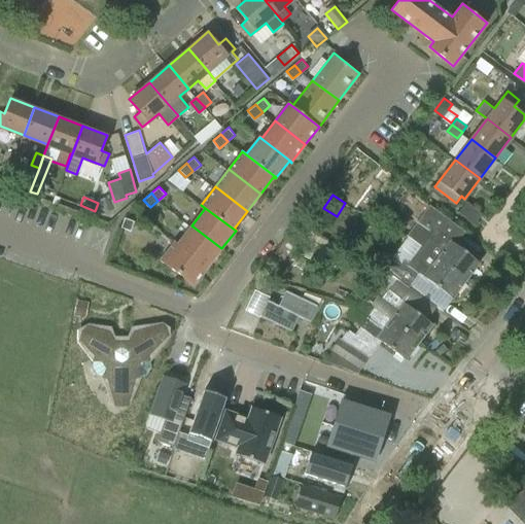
[(432,206),(410,236),(422,246),(429,250),(439,256),(466,278),(480,262),(452,240),(461,228),(432,206)]
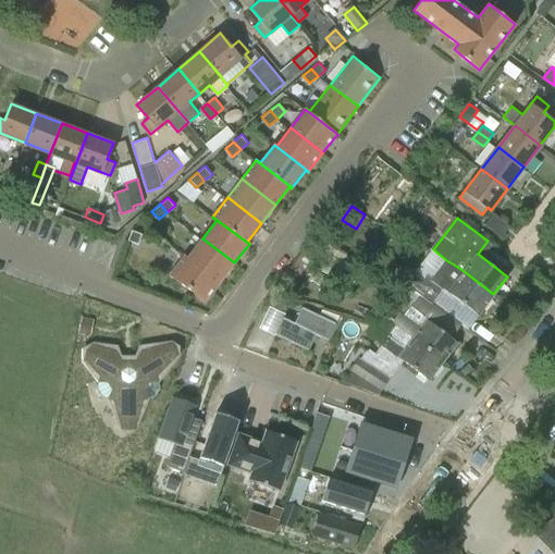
[(133,229),(128,238),(139,243),(143,233),(133,229)]
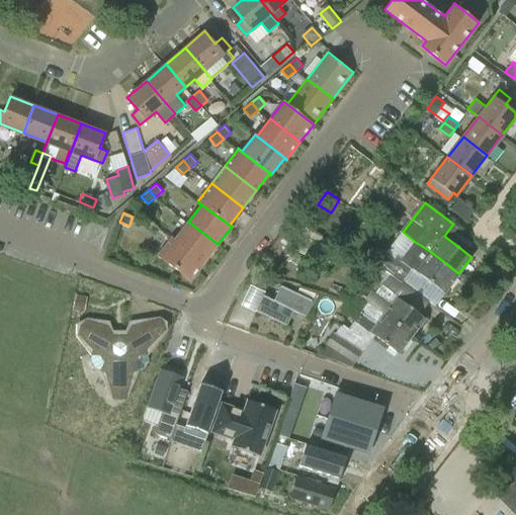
[(172,237),(204,261),(218,244),(188,222),(175,238),(172,236),(172,237)]
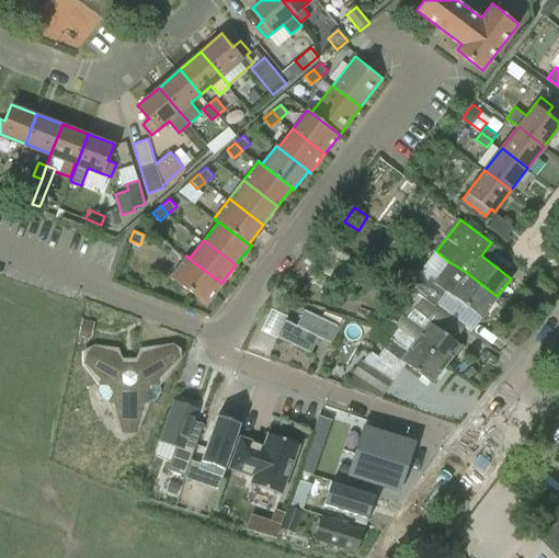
[(221,283),(186,257),(171,276),(207,303),(221,283)]
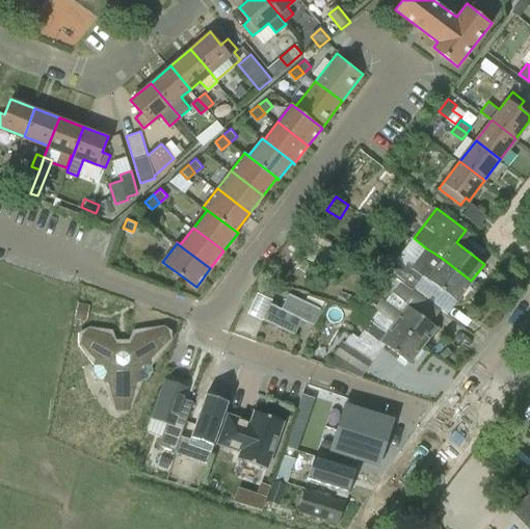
[(316,243),(308,259),(320,265),(327,248),(316,243)]
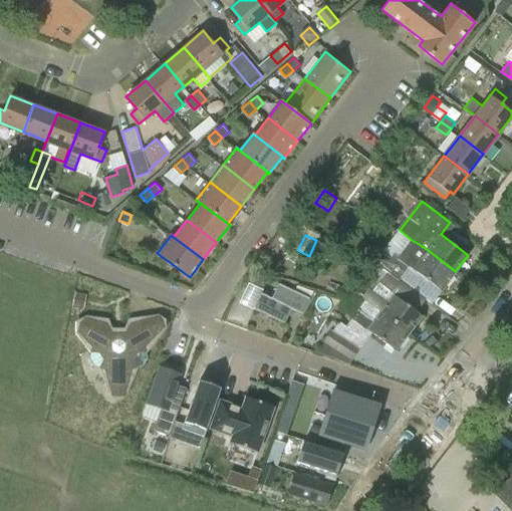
[(384,251),(375,261),(389,271),(400,280),(410,265),(442,289),(455,271),(428,250),(419,244),(412,240),(397,260),(384,251)]
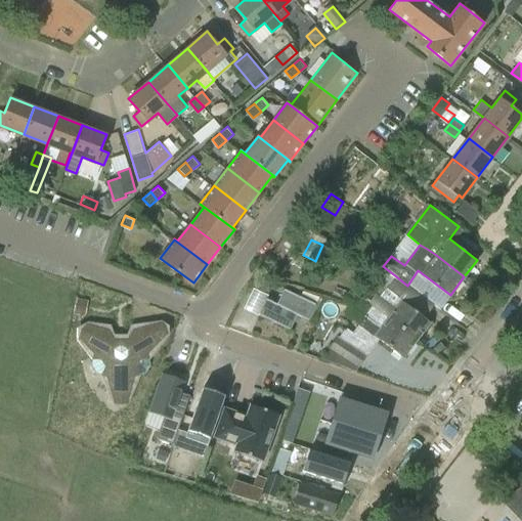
[(377,280),(368,290),(376,295),(370,303),(388,317),(417,339),(431,321),(398,297),(407,286),(396,276),(387,288),(377,280)]
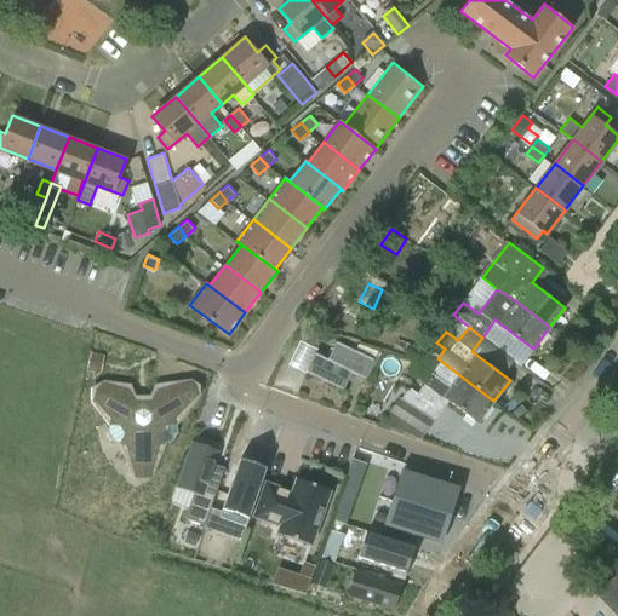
[(307,372),(343,389),(352,370),(365,376),(378,350),(360,344),(356,350),(337,340),(328,358),(315,352),(307,372)]
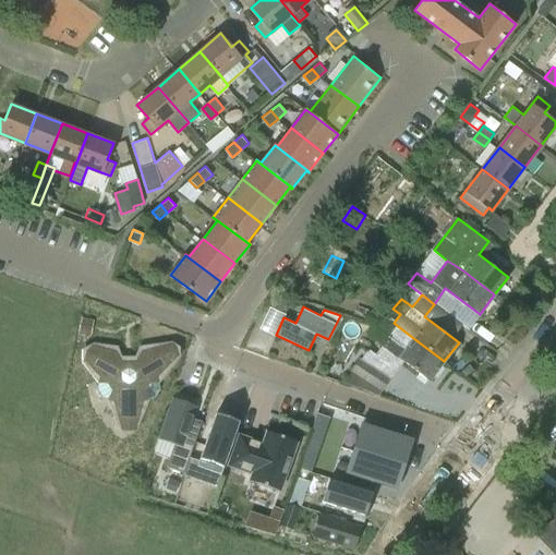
[(86,334),(89,334),(92,318),(82,316),(77,339),(85,340),(86,334)]
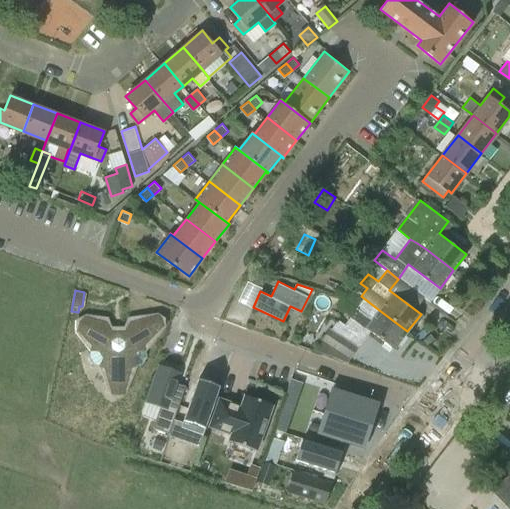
[(358,308),(352,316),(370,330),(394,348),(407,331),(379,310),(373,319),(367,314),(366,315),(358,308)]
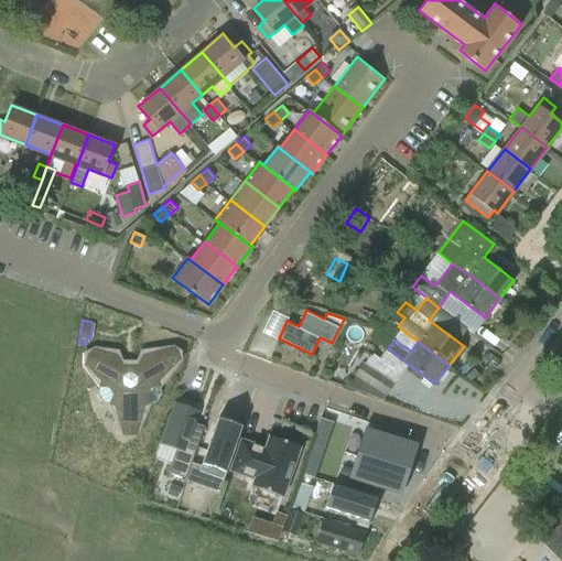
[(158,400),(163,391),(161,386),(160,379),(166,373),(154,352),(144,354),(138,365),(123,365),(118,354),(95,347),(88,354),(86,363),(103,379),(100,386),(99,391),(104,400),(109,401),(117,403),(125,432),(131,434),(139,432),(146,402),(153,401),(158,400)]
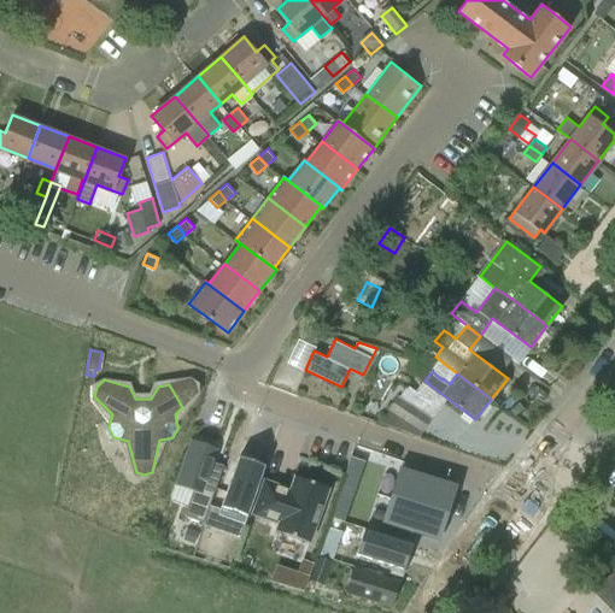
[(399,395),(390,408),(422,430),(432,417),(446,398),(425,381),(416,392),(409,385),(406,389),(400,396),(399,395)]
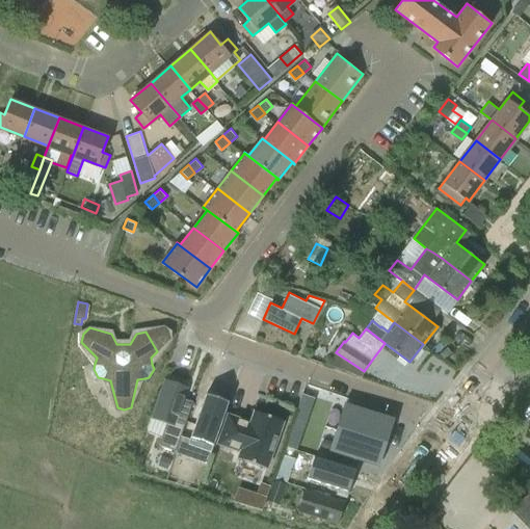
[(177,449),(193,400),(185,397),(189,386),(166,377),(152,416),(167,422),(160,443),(177,449)]
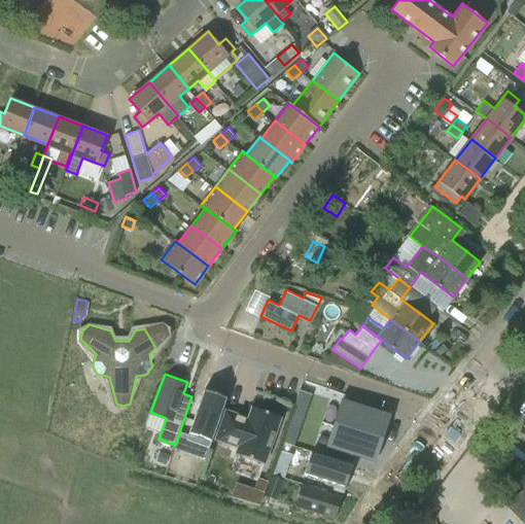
[(206,384),(188,434),(211,443),(229,392),(206,384)]
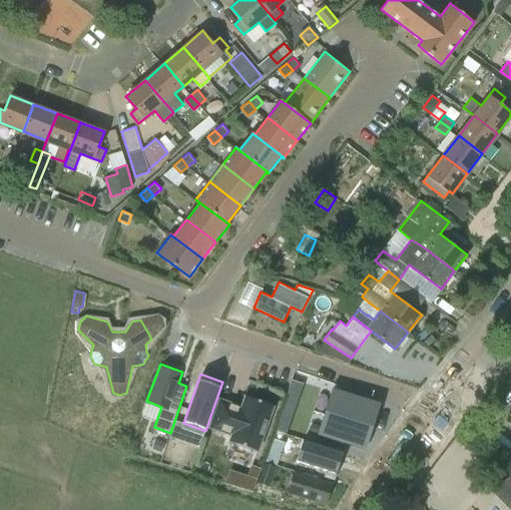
[(293,378),(285,400),(296,404),(303,382),(293,378)]
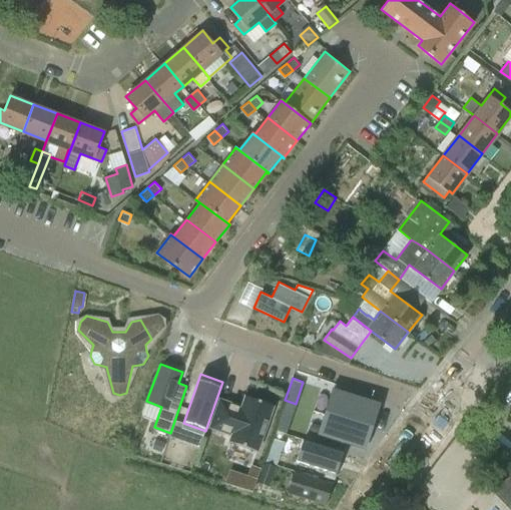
[(380,402),(334,388),(327,411),(372,425),(380,402)]
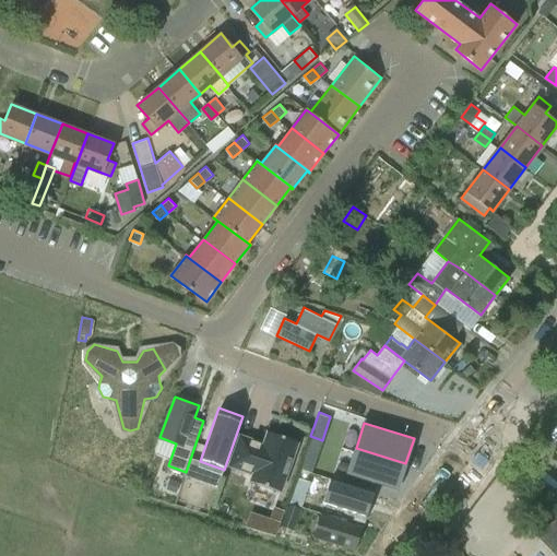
[(240,435),(230,464),(255,473),(251,480),(281,491),(298,440),(269,430),(264,444),(240,435)]
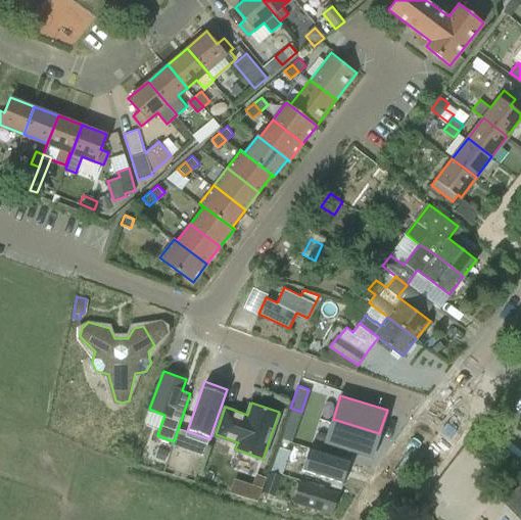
[(333,419),(326,441),(372,456),(379,433),(333,419)]
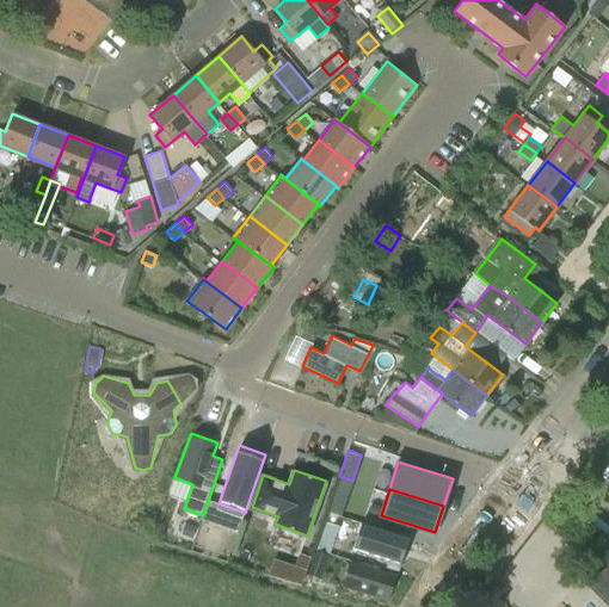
[(333,493),(327,509),(340,514),(346,497),(333,493)]
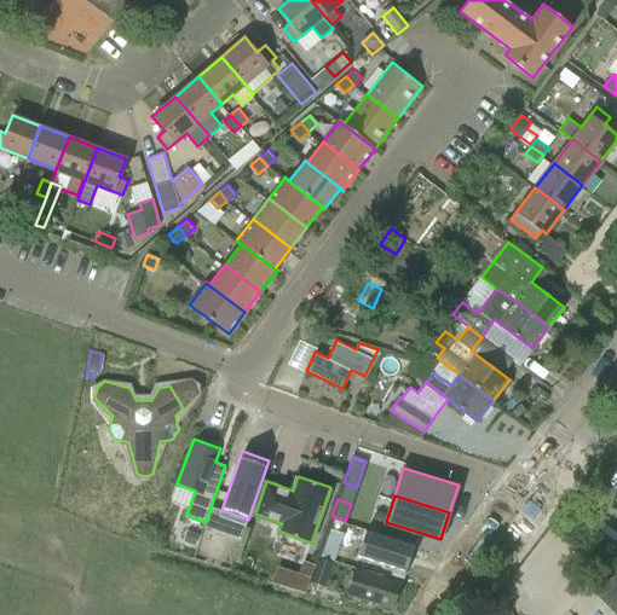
[(200,532),(189,528),(185,540),(196,544),(200,532)]
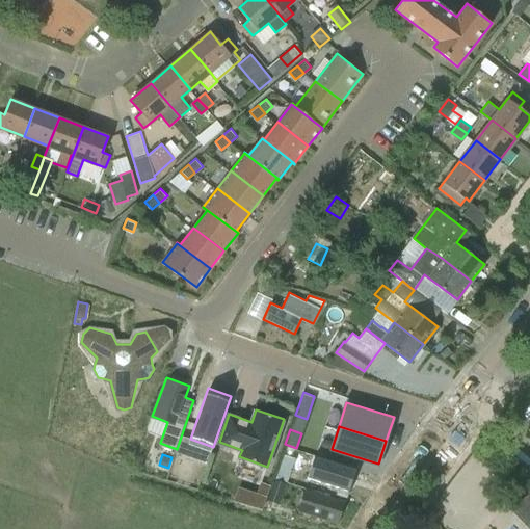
[(349,490),(356,469),(315,455),(308,477),(349,490)]
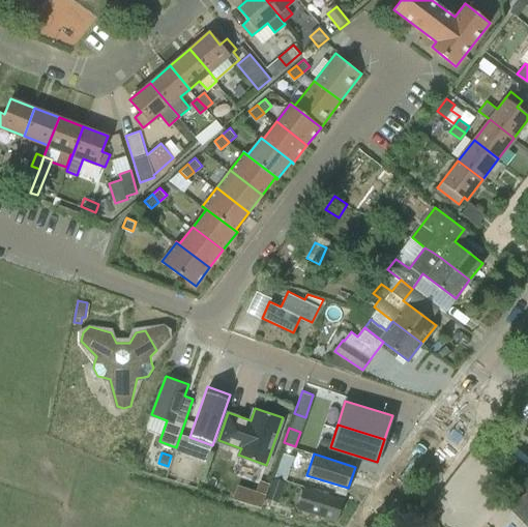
[(266,497),(277,501),(285,480),(273,476),(266,497)]
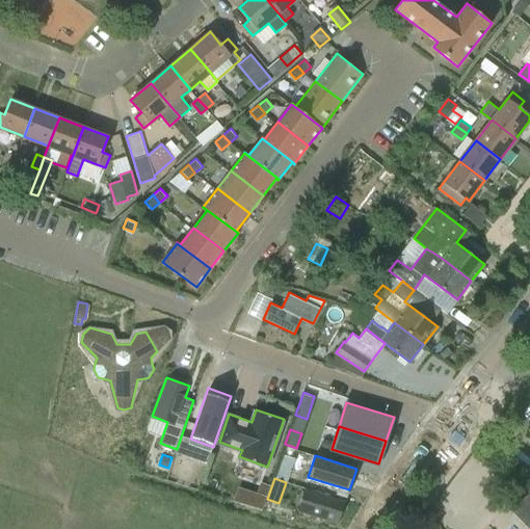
[(263,508),(270,485),(262,482),(258,492),(254,505),(263,508)]
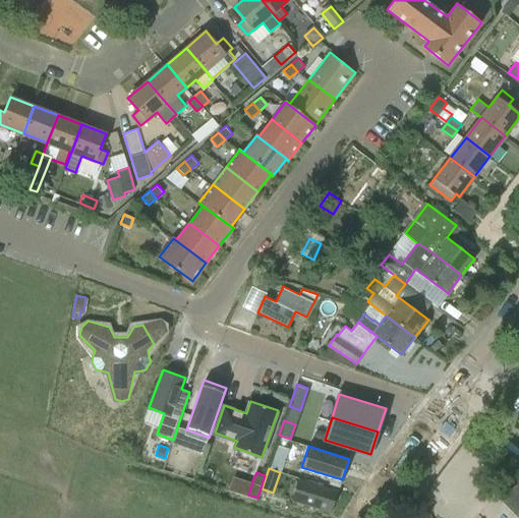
[(298,478),(292,499),(332,511),(339,491),(298,478)]
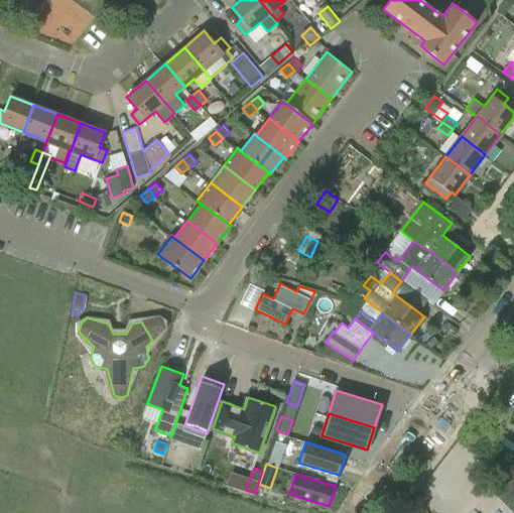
[(513,475),(496,494),(513,510),(513,475)]
